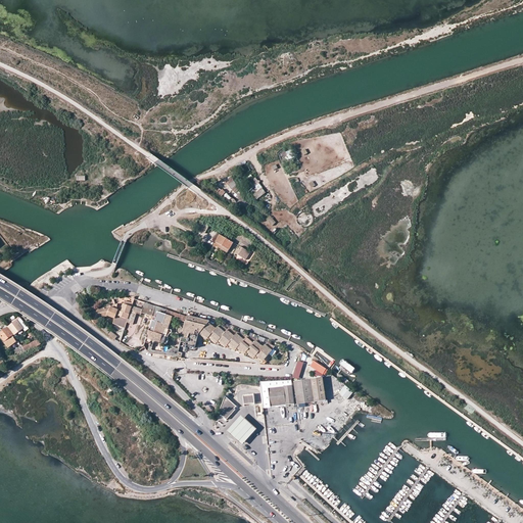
[(255,177),(251,181),(254,186),(259,182),(255,177)]
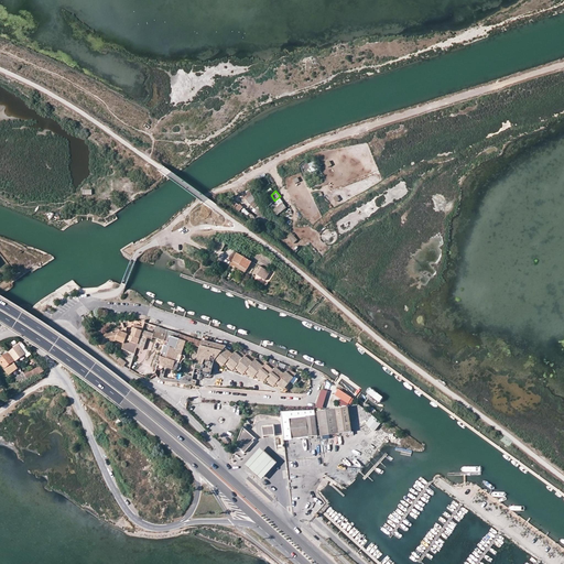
[(277,201),(280,205),(273,209),(277,214),(286,206),(280,197),(277,201)]
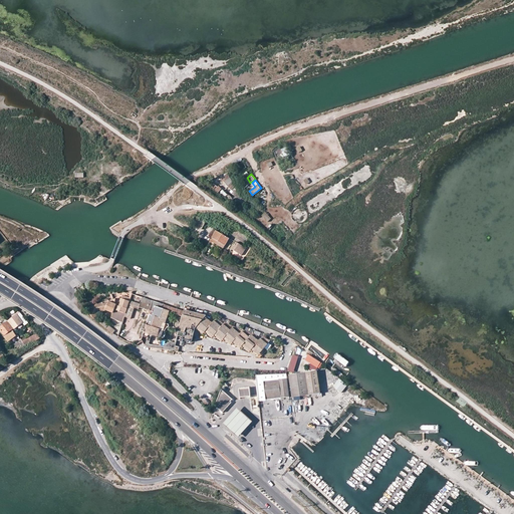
[(266,212),(262,215),(267,222),(271,219),(266,212)]
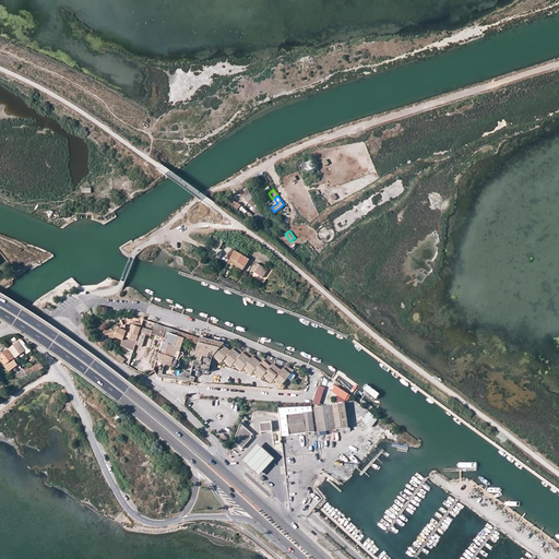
[(258,249),(253,256),(266,265),(272,260),(258,249)]
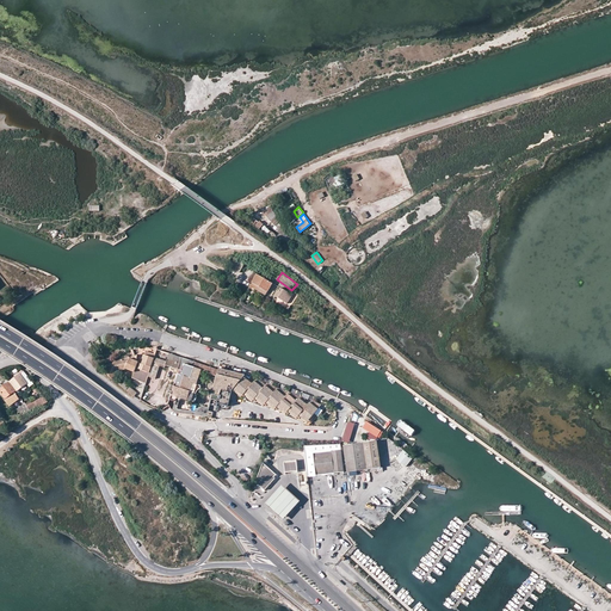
[(258,275),(253,283),(257,285),(269,292),(273,284),(269,281),(260,277),(258,275)]
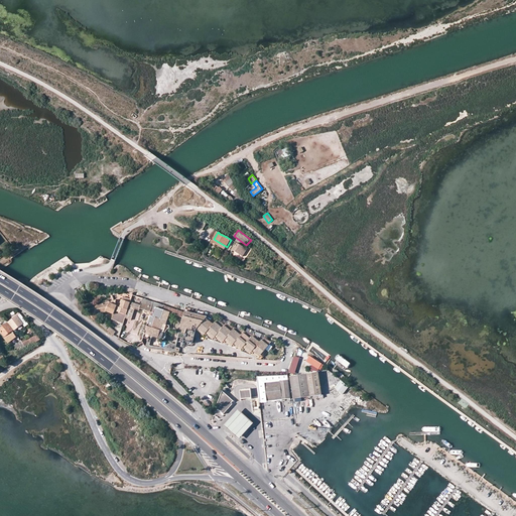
[(227,247),(217,241),(215,244),(225,250),(227,247)]
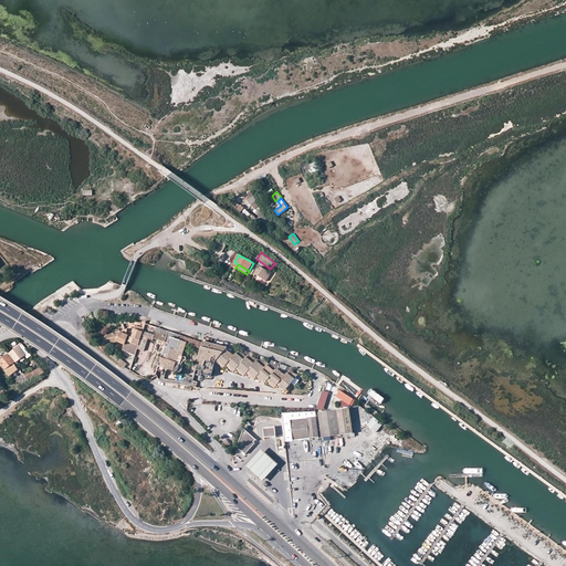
[(258,269),(254,274),(262,279),(266,280),(271,273),(265,270),(260,266),(260,269),(258,269)]
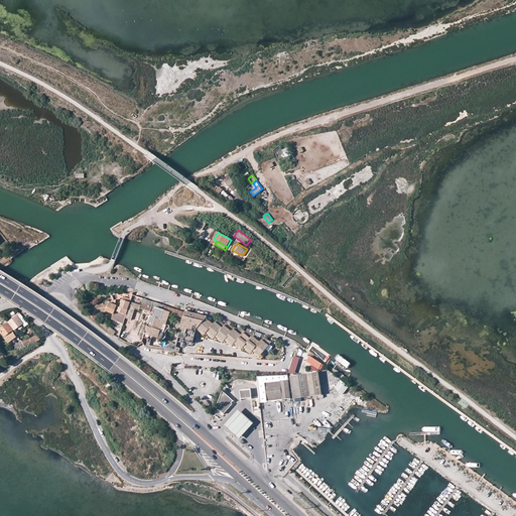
[(124,323),(126,317),(131,300),(132,298),(124,295),(124,296),(120,306),(117,304),(117,306),(114,313),(112,318),(124,323)]
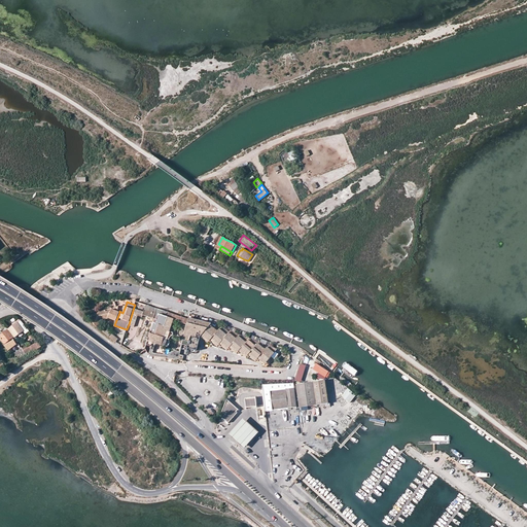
[(151,316),(155,318),(152,325),(150,325),(149,324),(148,325),(147,326),(143,341),(147,342),(148,340),(151,341),(162,344),(164,338),(167,338),(169,330),(170,330),(172,324),(171,324),(174,313),(167,311),(167,314),(164,313),(165,310),(157,308),(146,304),(144,311),(134,307),(129,324),(135,326),(138,317),(139,315),(143,316),(143,314),(151,316)]
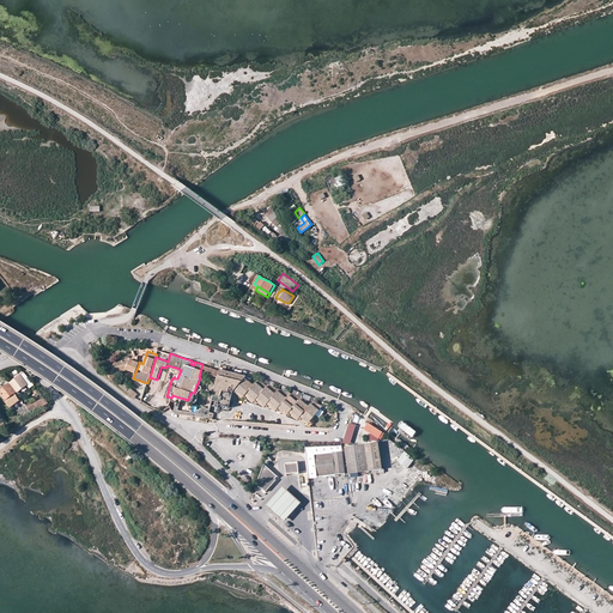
[(114,378),(120,369),(126,369),(135,372),(139,364),(138,362),(139,354),(126,359),(110,364),(108,374),(114,378)]
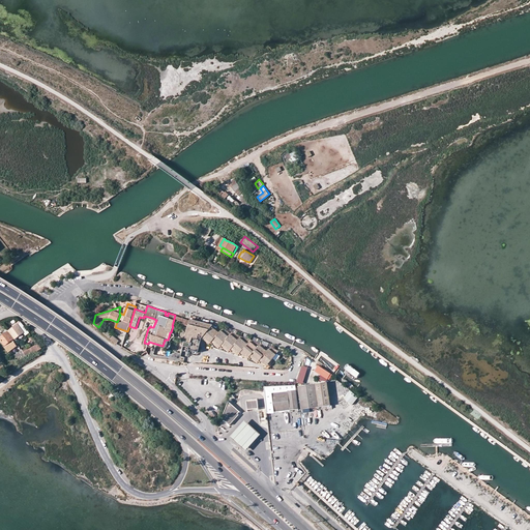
[(136,328),(139,329),(143,328),(145,328),(147,322),(143,321),(139,319),(136,328)]
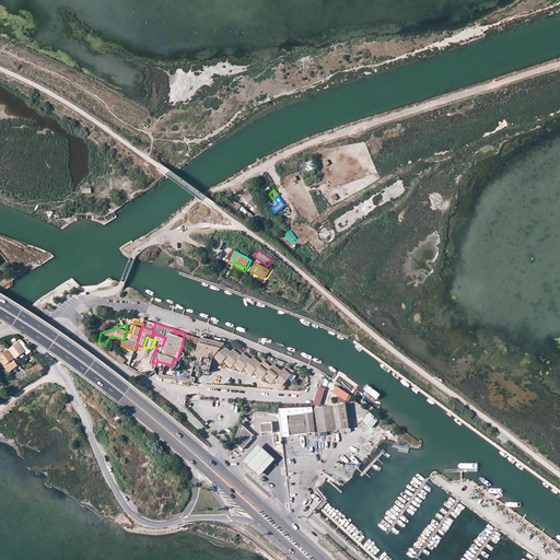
[(191,372),(193,370),(200,338),(198,337),(188,372),(191,372)]
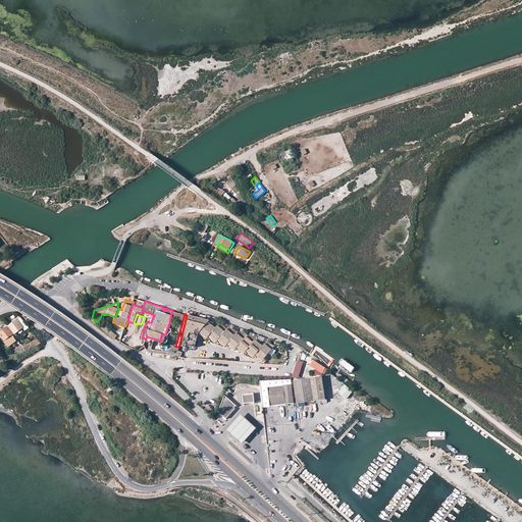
[(196,342),(198,342),(200,333),(206,338),(208,336),(215,342),(217,340),(225,346),(227,344),(235,350),(237,348),(244,353),(246,351),(253,357),(255,355),(262,360),(271,349),(264,343),(262,345),(255,338),(253,342),(246,335),(244,337),(237,331),(235,334),(226,328),(224,330),(217,325),(215,327),(208,321),(209,320),(187,314),(187,315),(179,345),(186,347),(187,344),(195,346),(196,342)]
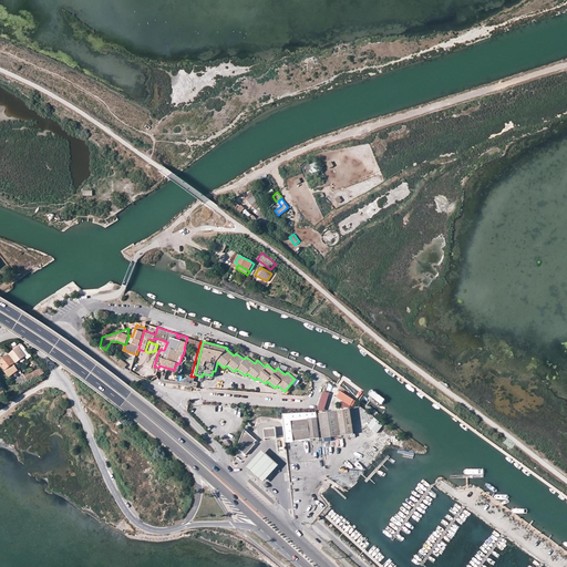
[(29,352),(22,343),(9,353),(16,362),(29,352)]
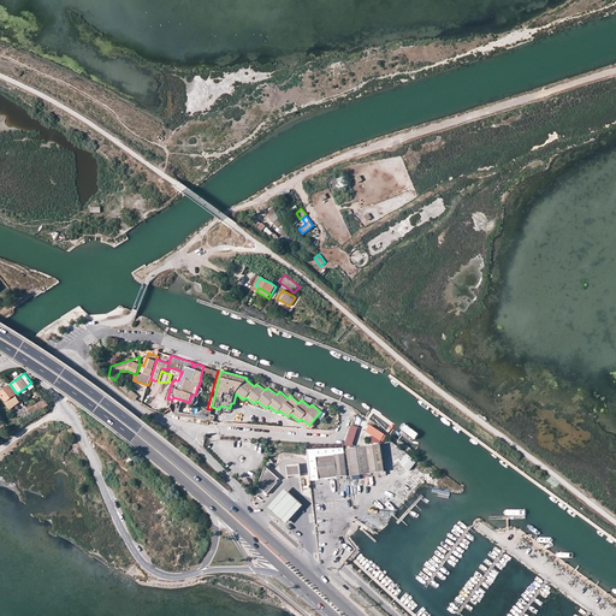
[(4,402),(9,409),(19,402),(13,395),(15,394),(9,385),(0,391),(0,394),(5,401),(4,402)]
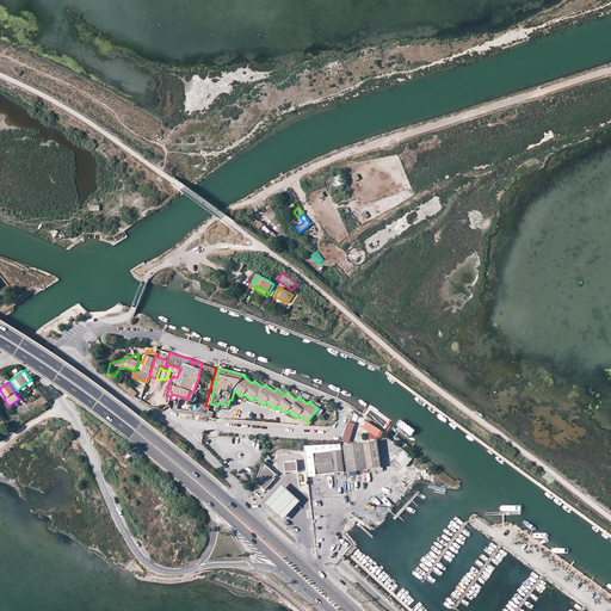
[(153,394),(156,386),(147,382),(143,392),(153,394)]
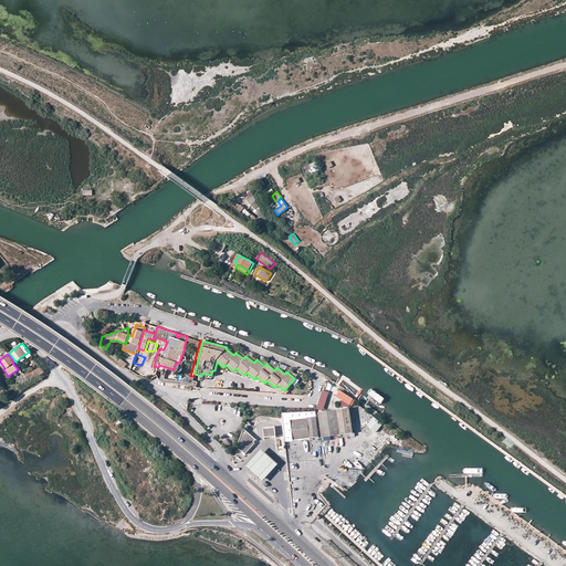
[(180,369),(181,368),(181,366),(182,365),(182,364),(182,363),(182,362),(184,358),(185,357),(185,356),(184,356),(182,355),(181,355),(179,363),(176,363),(174,369),(177,370),(178,370),(179,370),(180,369)]
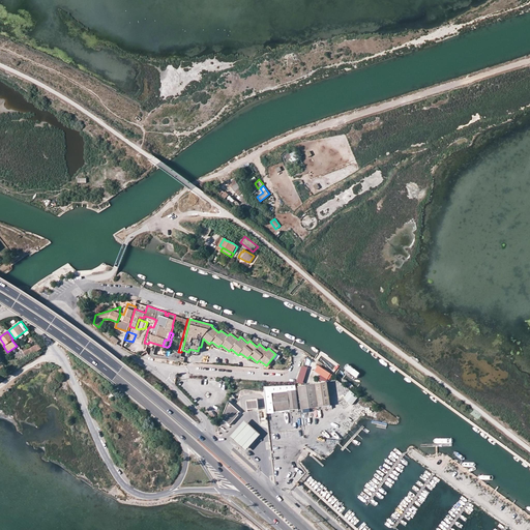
[(170,359),(171,356),(153,354),(151,352),(150,350),(150,349),(152,343),(149,342),(148,344),(147,346),(147,348),(147,350),(147,351),(149,353),(150,354),(152,356),(153,357),(158,357),(170,359)]
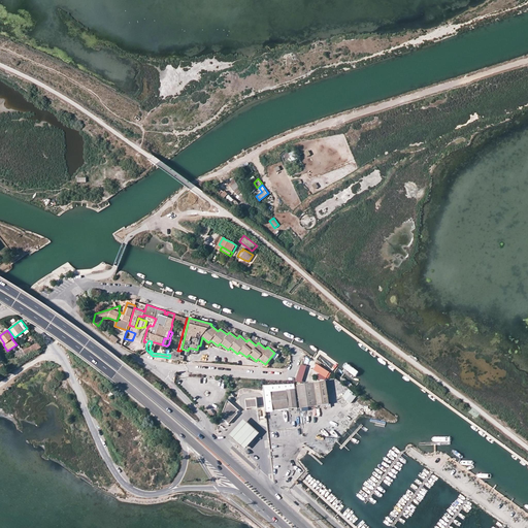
[(29,347),(32,352),(40,347),(36,341),(29,345),(29,347)]
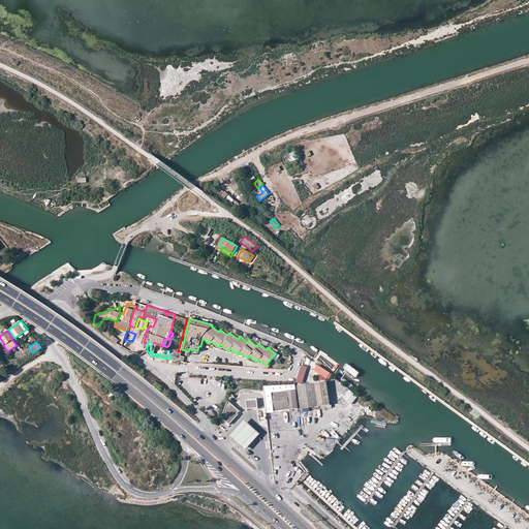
[(23,351),(26,356),(32,352),(29,347),(23,351)]
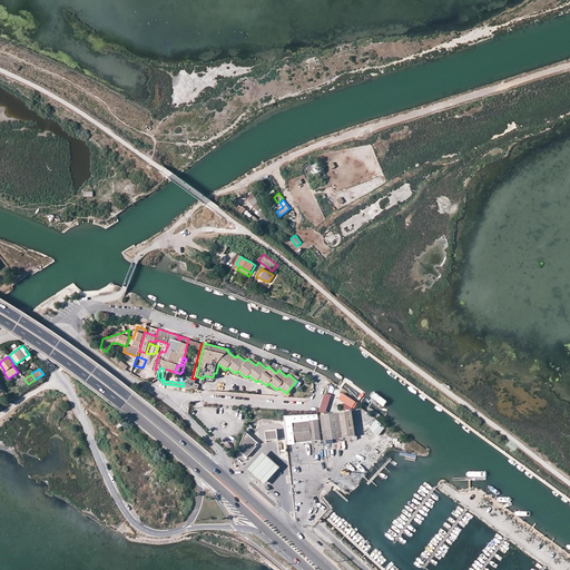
[(15,381),(17,384),(21,382),(25,385),(28,384),(25,379),(23,376),(15,381)]
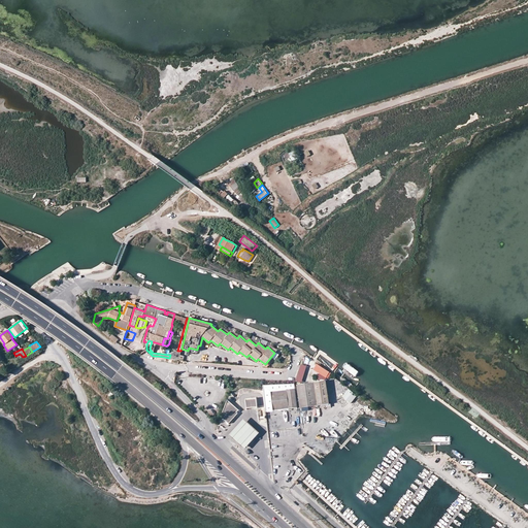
[(172,352),(172,353),(170,353),(170,355),(169,358),(178,359),(180,355),(180,351),(177,351),(175,350),(175,351),(174,352),(172,352)]
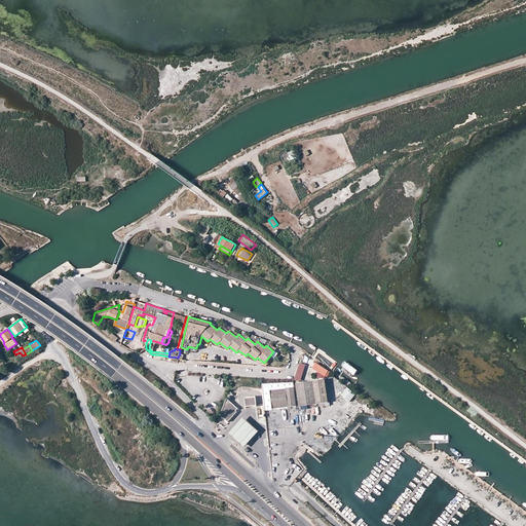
[(331,371),(316,362),(312,368),(327,377),(331,371)]
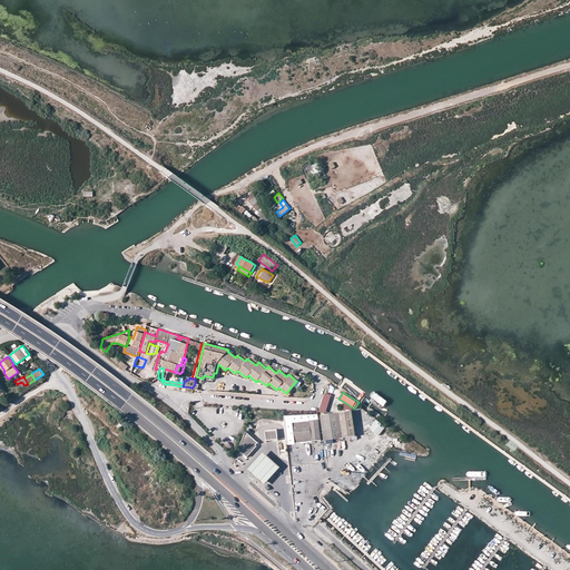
[(332,395),(325,393),(320,411),(326,413),(332,395)]
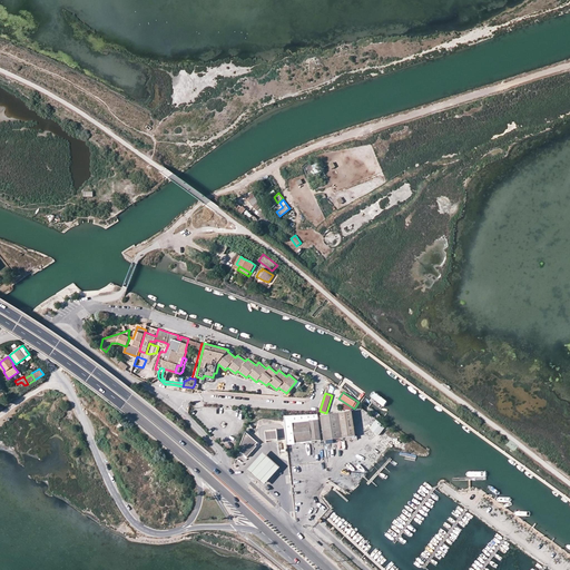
[(355,436),(351,411),(321,415),(324,441),(355,436)]
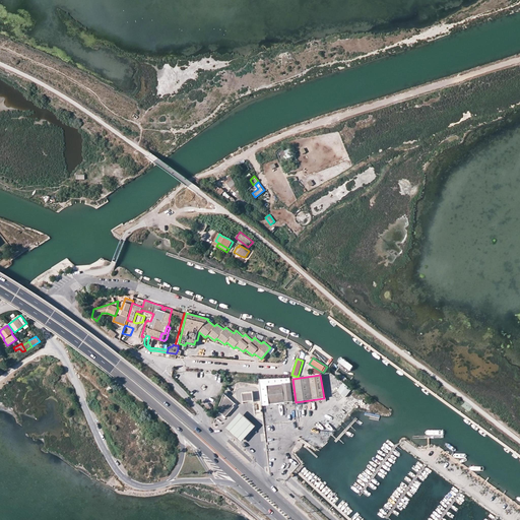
[(290,383),(267,386),(269,405),(293,402),(290,383)]
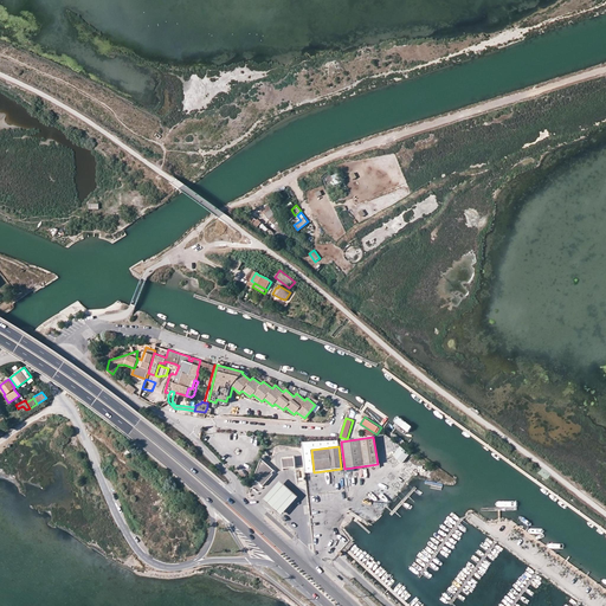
[(400,447),(393,457),(403,465),(410,456),(400,447)]
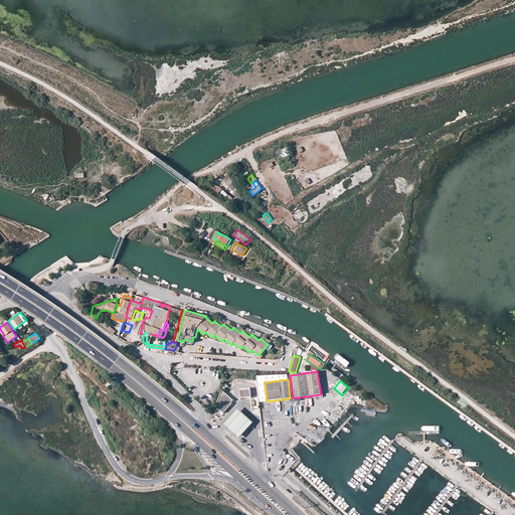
[(251,397),(250,387),(240,388),(241,397),(251,397)]
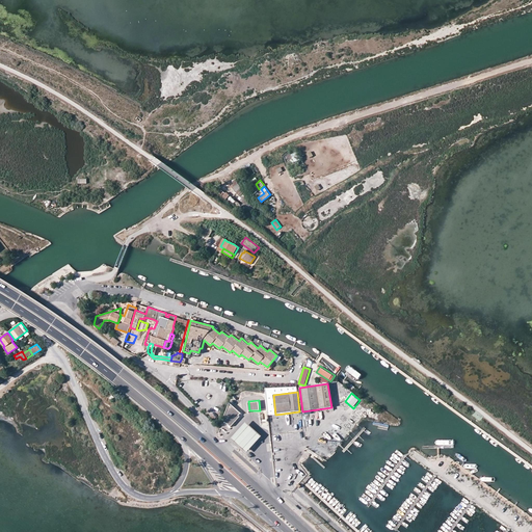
[(230,402),(228,406),(223,419),(231,426),(236,421),(236,419),(241,413),(230,402)]
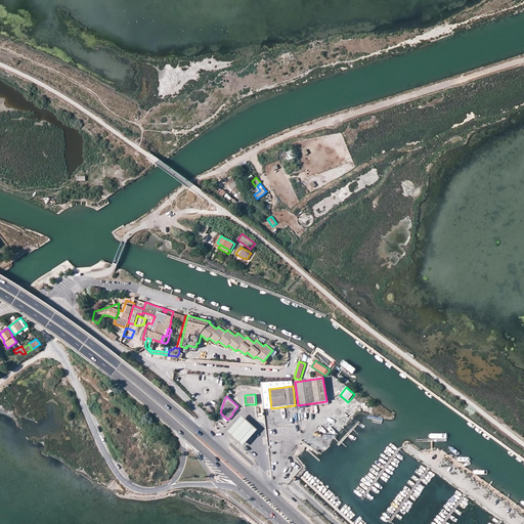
[(227,430),(226,431),(242,444),(244,443),(247,439),(253,433),(256,430),(257,429),(242,416),(241,417),(237,419),(231,426),(227,430)]
